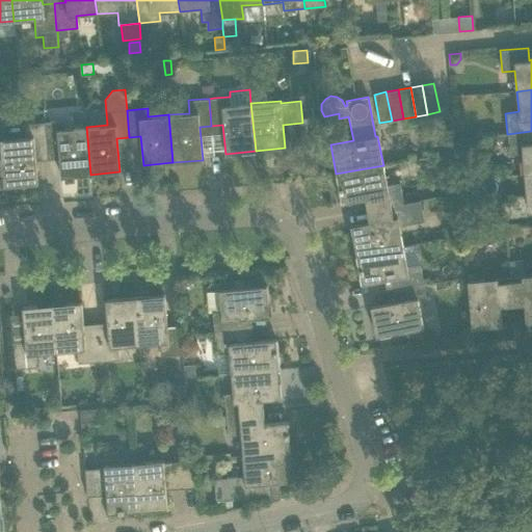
[(64,120),(44,122),(47,149),(58,148),(61,177),(90,175),(86,127),(65,128),(64,120)]
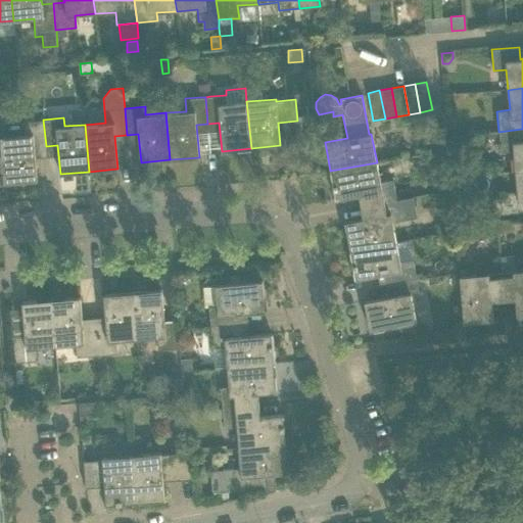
[(25,134),(4,136),(8,183),(37,180),(34,147),(46,146),(43,120),(22,122),(25,134)]
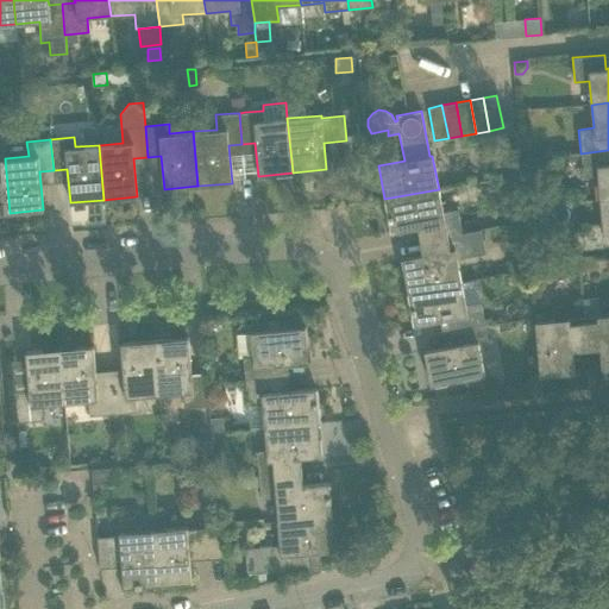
[(608,150),(581,154),(583,177),(597,176),(600,200),(608,198),(608,150)]
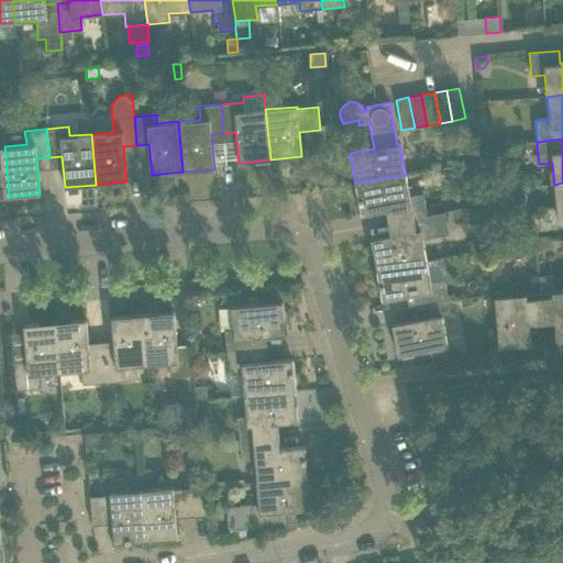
[(409,196),(406,175),(355,184),(361,214),(386,210),(388,223),(427,216),(423,194),(409,196)]
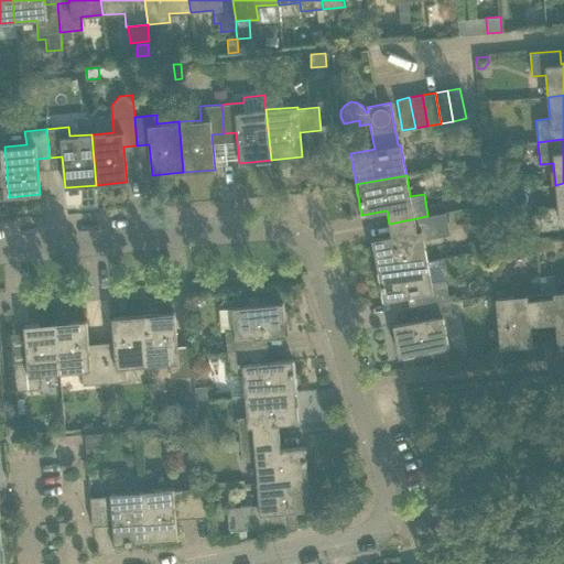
[(543,208),(544,215),(534,216),(535,231),(545,230),(551,230),(563,228),(563,183),(555,185),(557,207),(543,208)]
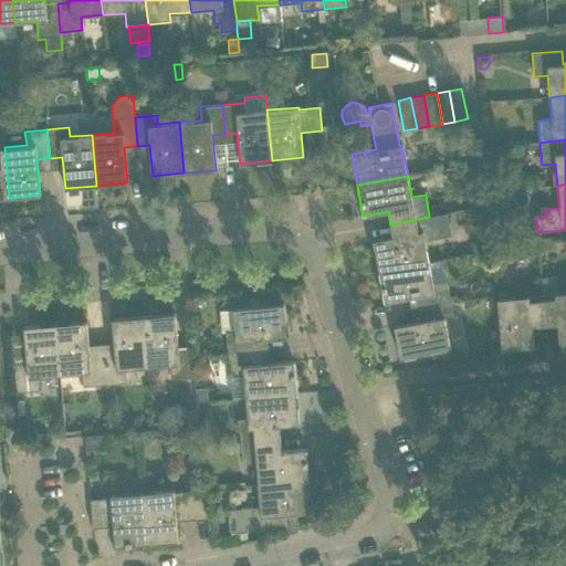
[(390,224),(392,237),(373,240),(379,271),(429,262),(425,240),(452,236),(448,213),(429,217),(390,224)]
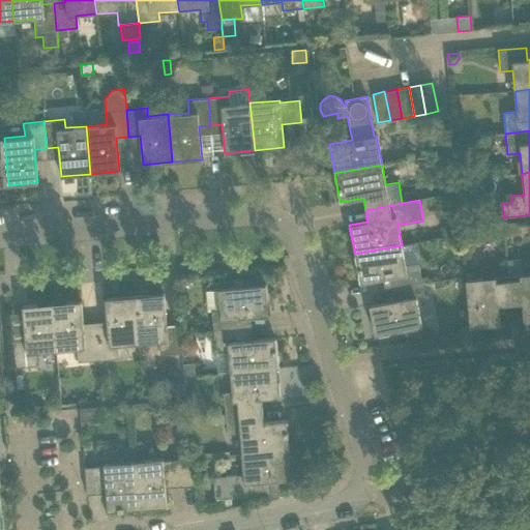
[(503,224),(504,236),(518,235),(517,223),(503,224)]
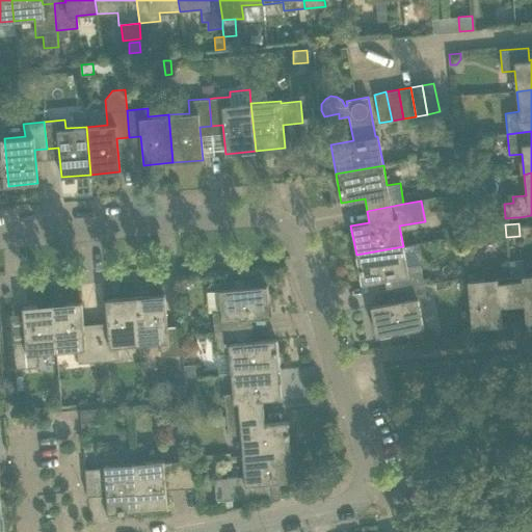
[(506,237),(505,224),(490,225),(491,239),(506,237)]
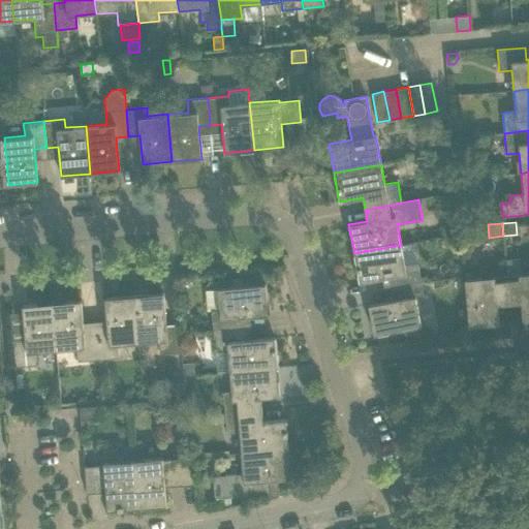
[(405,266),(401,245),(354,253),(360,282),(392,276),(394,288),(422,283),(417,262),(405,266)]
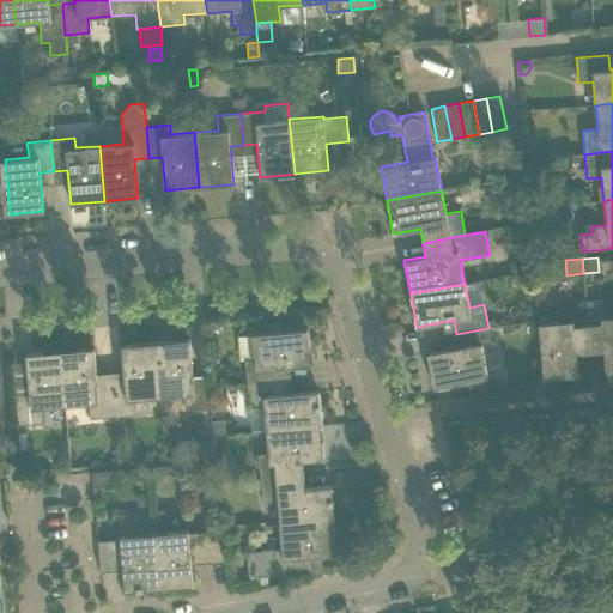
[(589,352),(587,320),(547,323),(546,314),(538,315),(539,323),(540,354),(542,378),(577,375),(576,353),(589,352)]
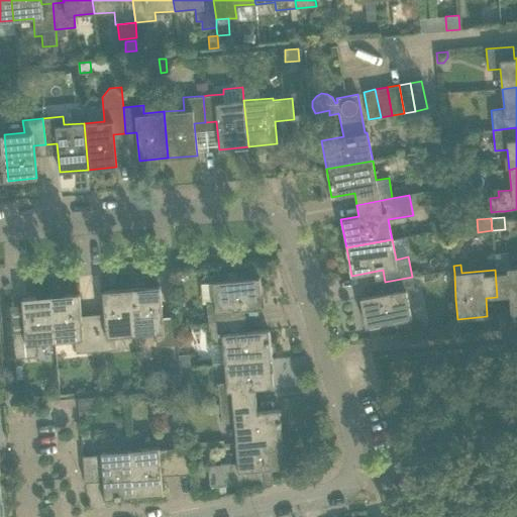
[(516,267),(495,270),(497,297),(509,296),(510,314),(516,313),(516,267)]
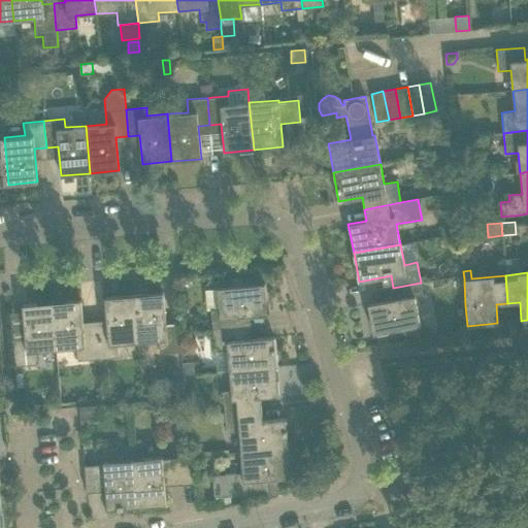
[(240,277),(229,278),(229,287),(240,286),(240,277)]
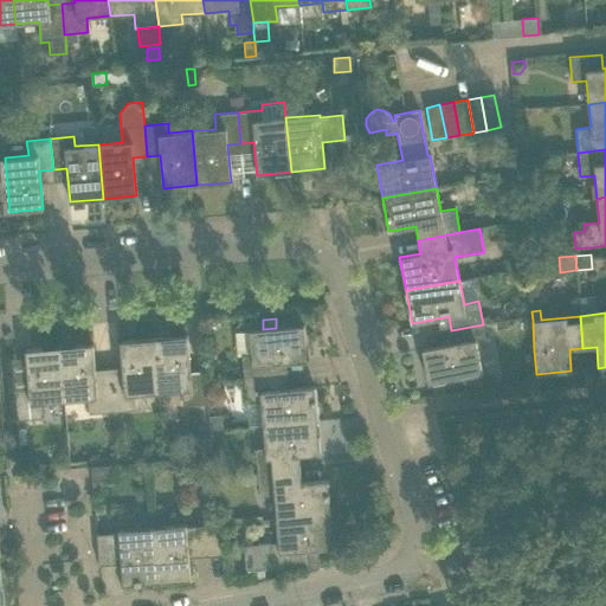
[(483,324),(451,330),(453,343),(421,349),(429,384),(482,373),(477,349),(487,348),(483,324)]
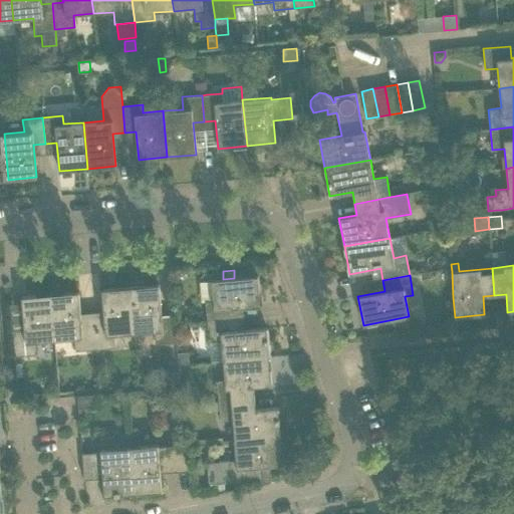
[(212,280),(214,300),(206,301),(207,321),(233,319),(232,308),(260,305),(258,276),(234,278),(223,279),(212,280)]
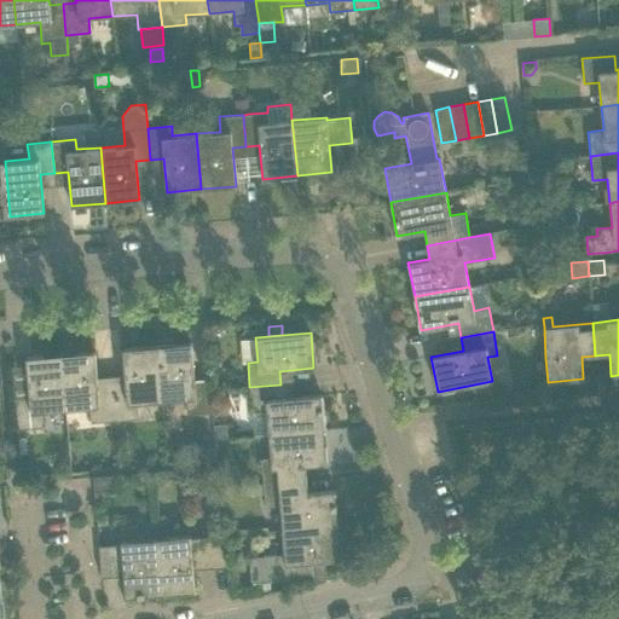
[(191,342),(156,346),(162,401),(185,400),(186,415),(212,412),(209,380),(195,381),(191,342)]
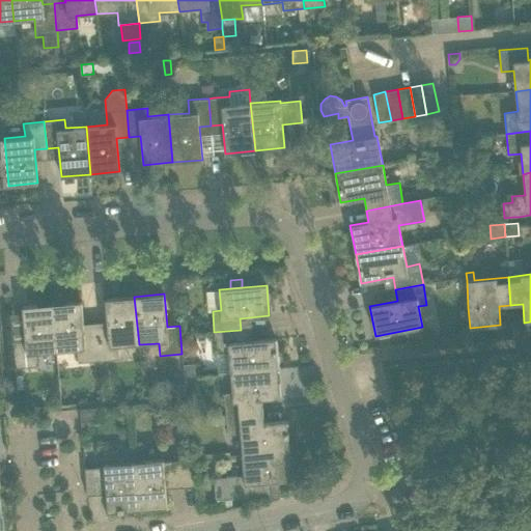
[(139,344),(134,297),(105,299),(108,332),(95,333),(99,361),(119,359),(118,346),(139,344)]
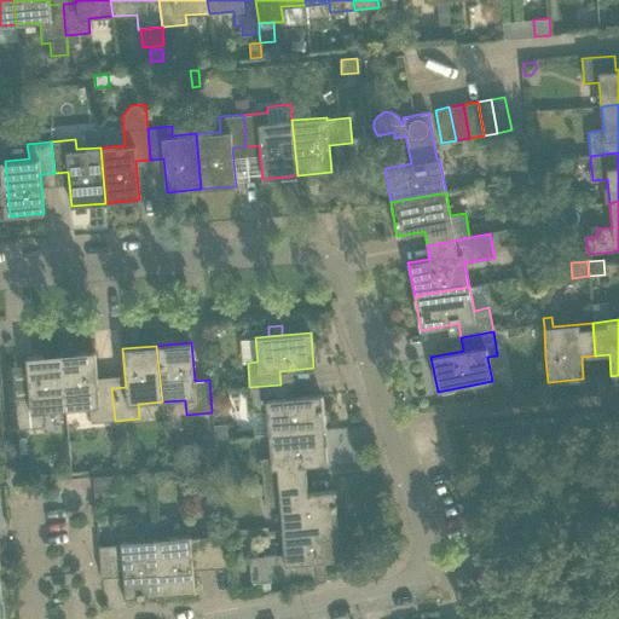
[(94,351),(61,354),(65,410),(90,408),(91,423),(115,421),(111,388),(98,391),(94,351)]
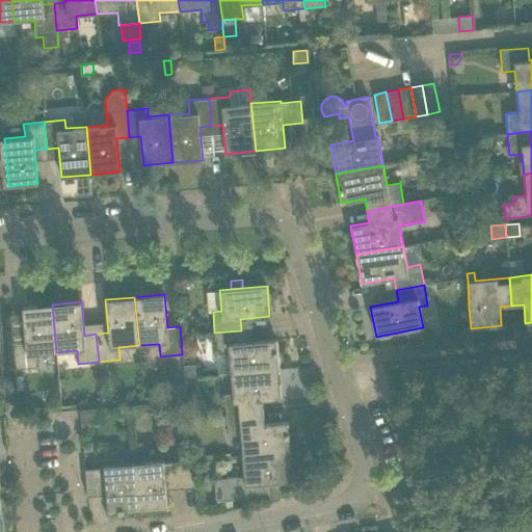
[(56,352),(52,304),(22,307),(25,340),(12,341),(15,369),(36,367),(35,353),(56,352)]
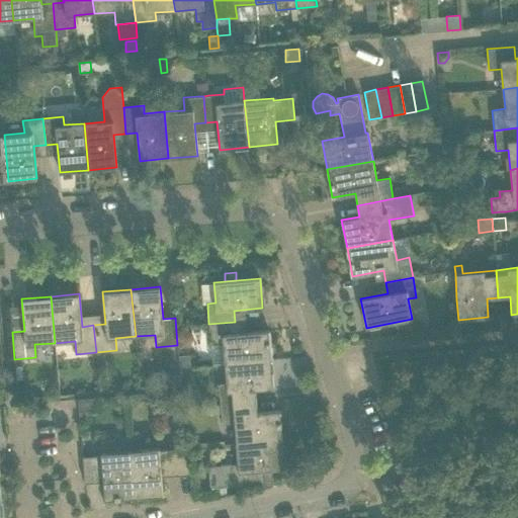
[(235,322),(208,324),(210,344),(223,343),(225,363),(271,359),(268,330),(236,333),(235,322)]
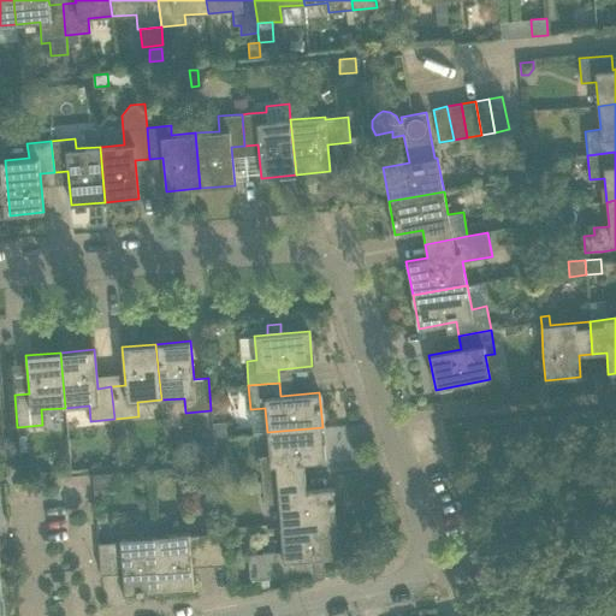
[(224,424),(212,425),(213,437),(217,437),(225,436),(224,424)]
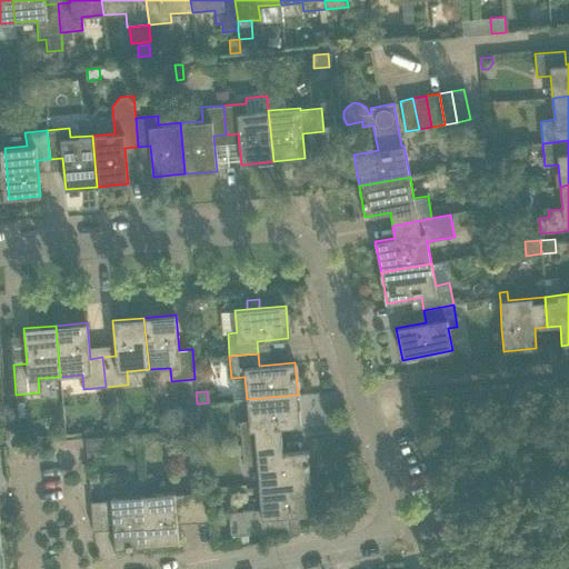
[(298,395),(247,399),(249,421),(240,421),(241,443),(281,440),(280,428),(300,426),(298,395)]
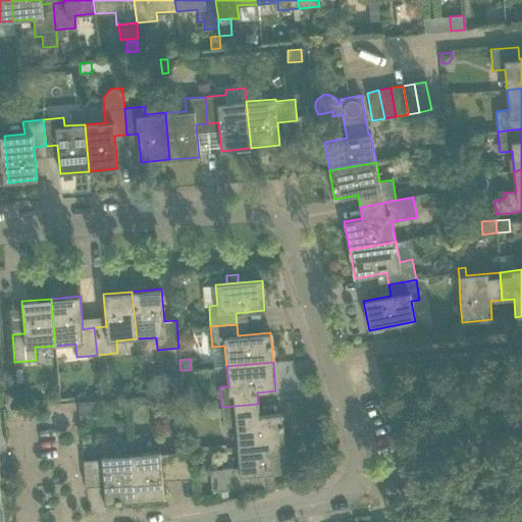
[(180,376),(165,377),(166,387),(181,386),(180,376)]
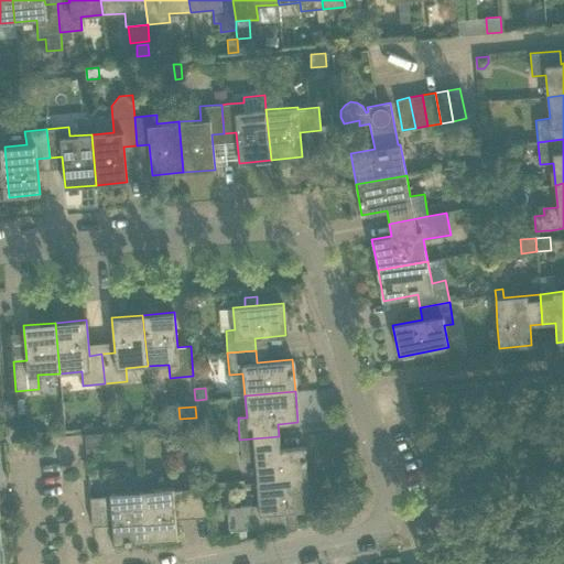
[(187,425),(176,425),(176,437),(188,436),(187,425)]
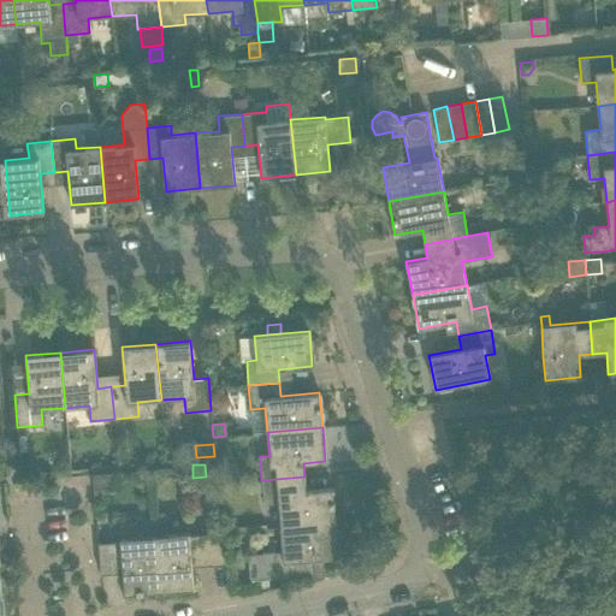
[(211,465),(212,480),(224,479),(223,465),(211,465)]
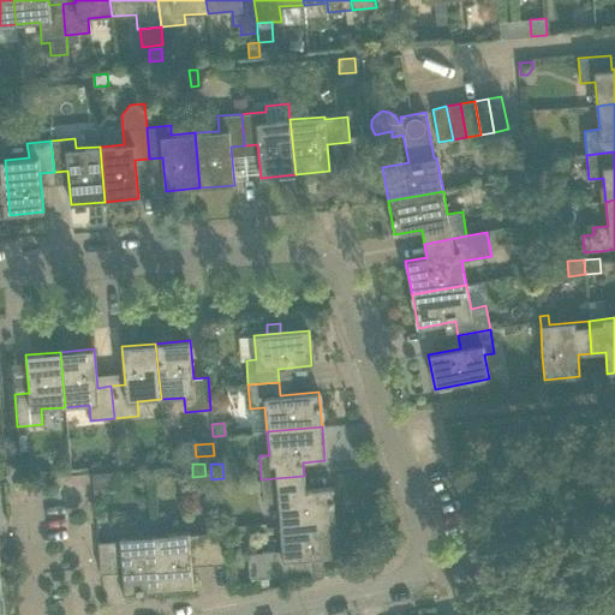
[(100,470),(91,471),(91,475),(93,488),(102,488),(100,470)]
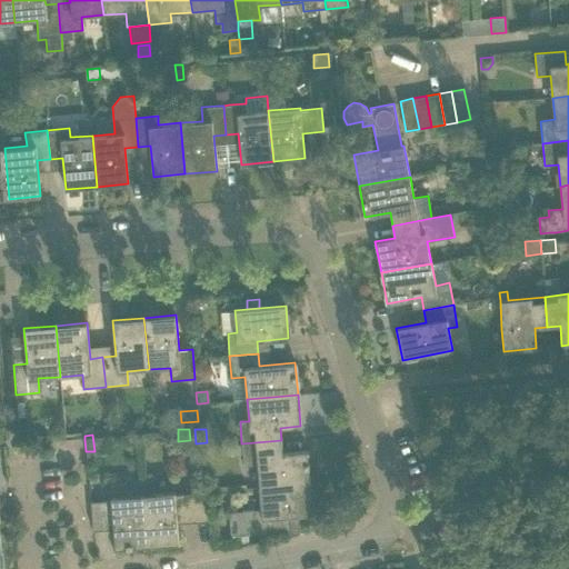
[(282,453),(281,440),(241,443),(243,466),(258,465),(260,487),(310,482),(308,451),(282,453)]
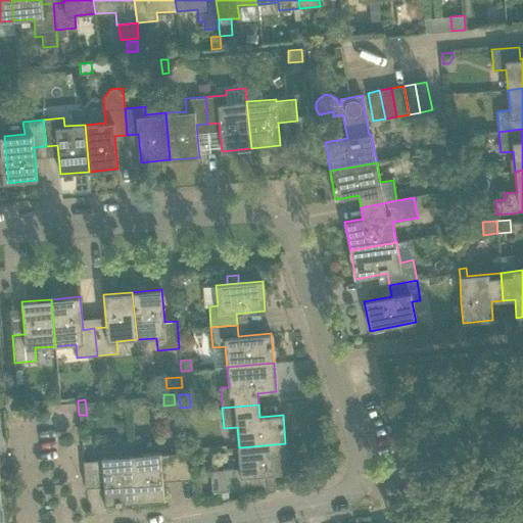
[(241,468),(232,469),(210,470),(212,491),(266,487),(265,474),(288,472),(285,443),(239,447),(241,468)]
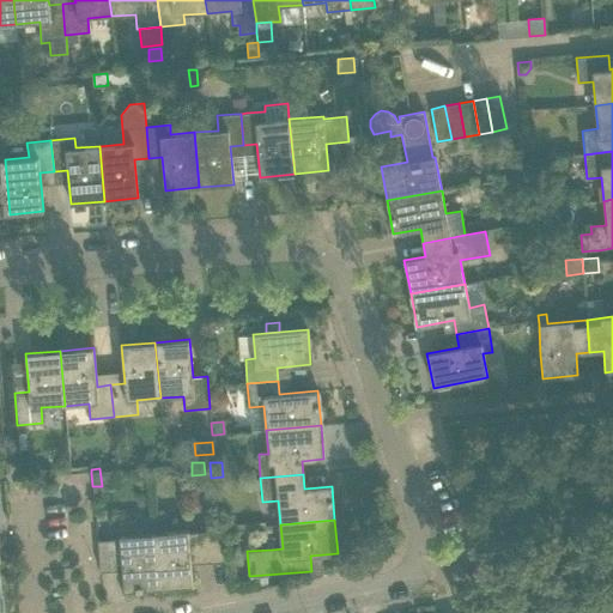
[(226,562),(224,529),(210,530),(212,563),(226,562)]
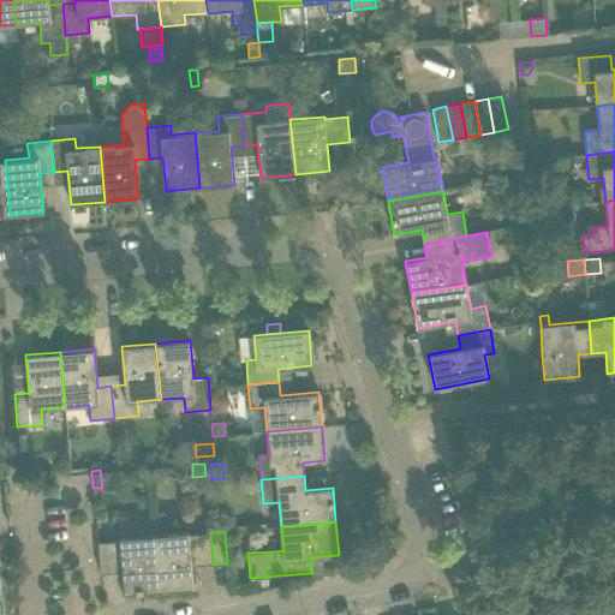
[(213,565),(210,532),(189,535),(189,532),(154,535),(159,590),(192,587),(191,566),(213,565)]
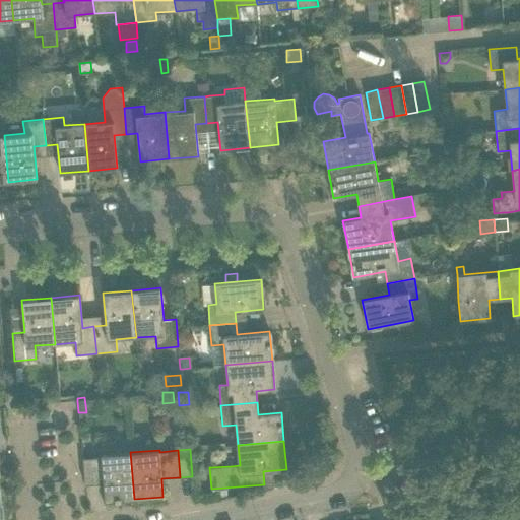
[(102,454),(102,456),(82,458),(85,484),(104,483),(106,501),(134,499),(130,452),(102,454)]
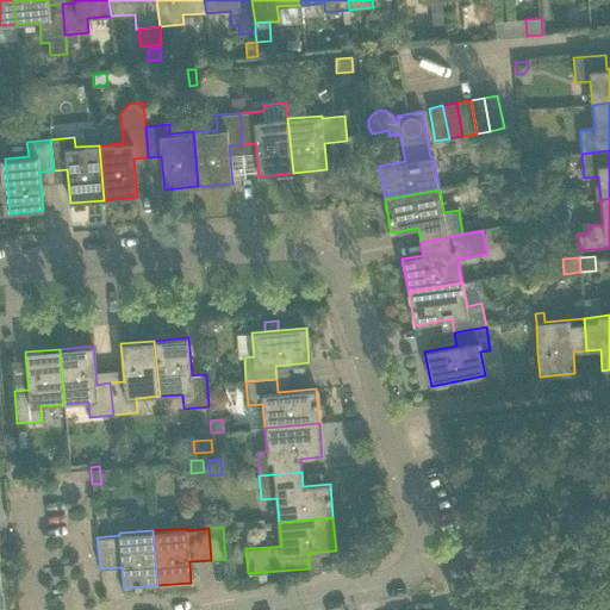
[(609,609),(609,599),(592,604),(593,609),(609,609)]
